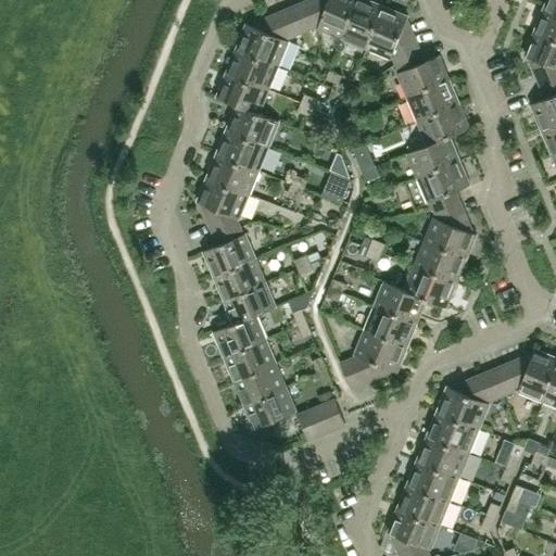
[(342,38),(357,0),(307,0),(303,2),(313,26),(316,25),(318,25),(317,28),(342,38)]
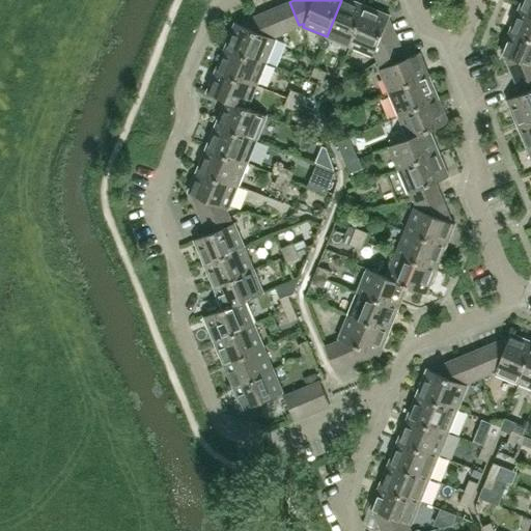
[(350,46),(366,5),(353,0),(341,0),(327,36),(350,46)]
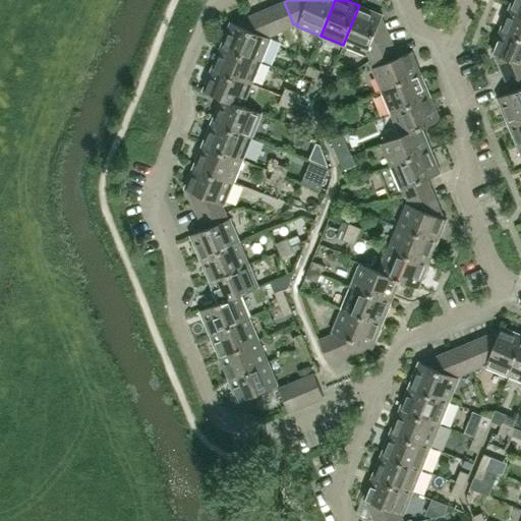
[(520,0),(512,0),(510,5),(520,9),(520,0)]
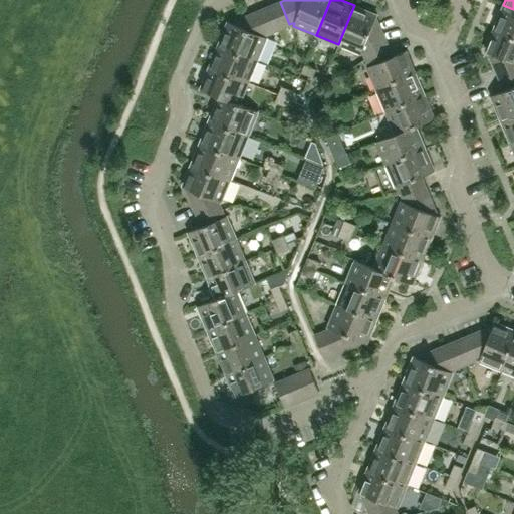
[(289,24),(280,2),(269,6),(278,28),(289,24)]
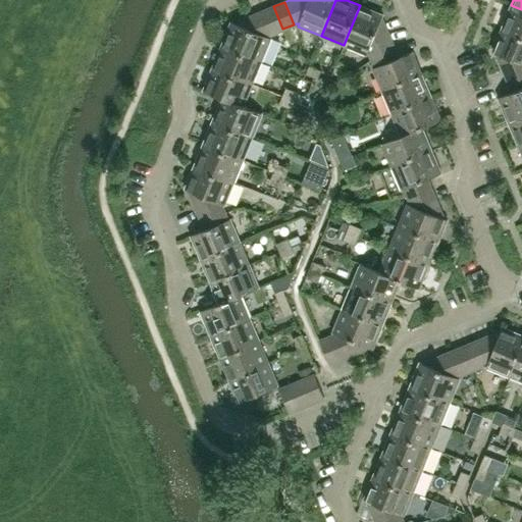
[(394,47),(386,30),(378,25),(383,15),(360,5),(344,45),(366,55),(368,52),(369,52),(371,57),(394,47)]
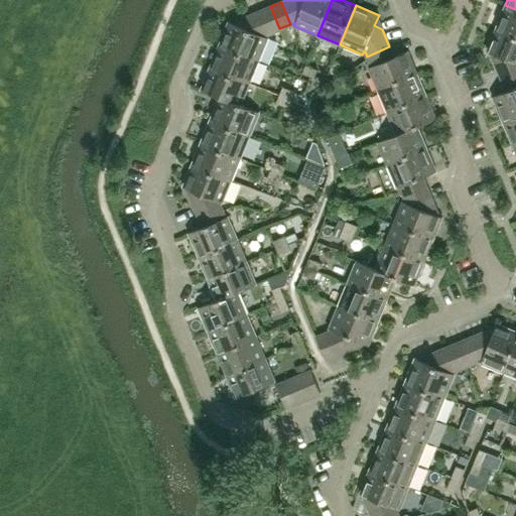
[(515,9),(505,5),(496,28),(515,35),(515,9)]
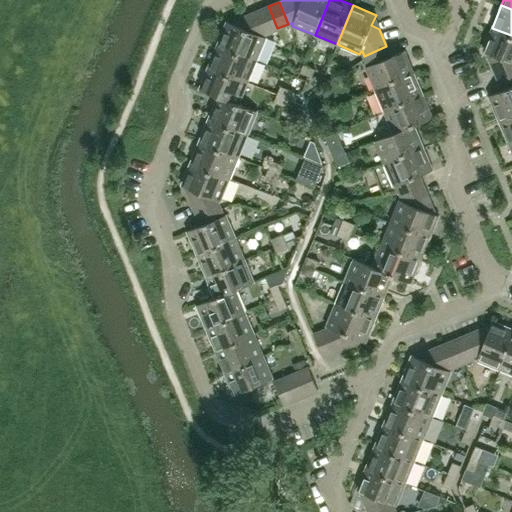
[(277,28),(268,6),(258,10),(267,33),(277,28)]
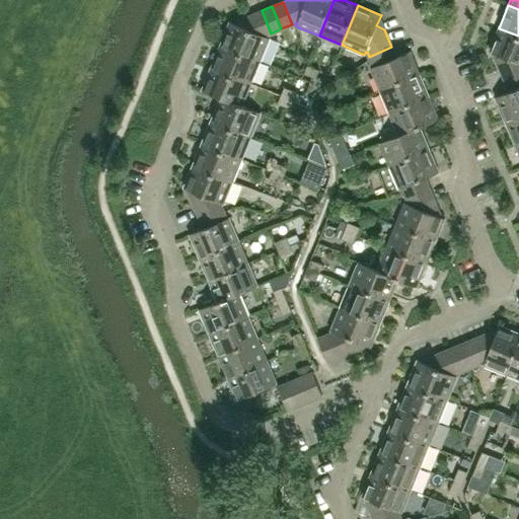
[(271,33),(262,10),(244,18),(241,25),(229,21),(220,44),(261,60),(270,36),(266,35),(268,34),(271,33)]
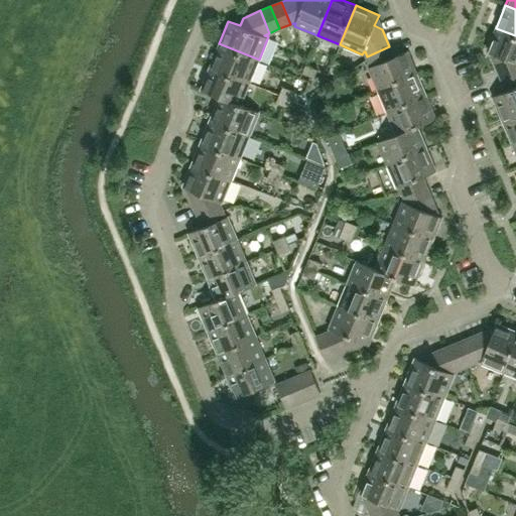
[(515,75),(515,35),(496,28),(486,50),(490,52),(502,81),(515,75)]
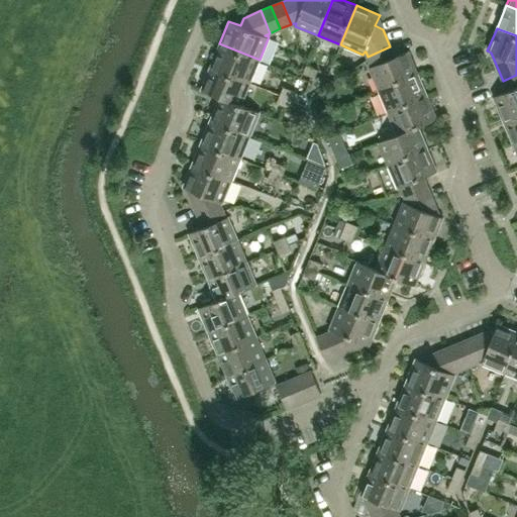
[(250,82),(260,60),(219,43),(210,67),(250,82)]
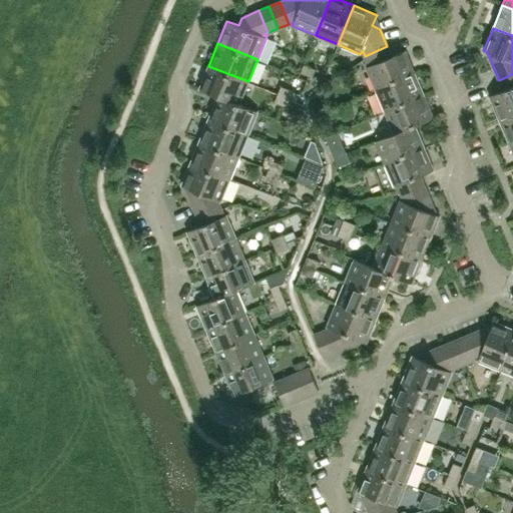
[(392,56),(387,46),(365,56),(369,65),(367,66),(376,89),(415,73),(405,50),(392,56)]
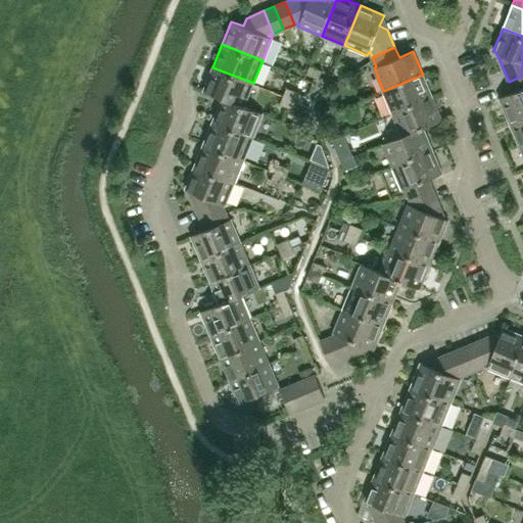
[(319,79),(322,70),(310,65),(305,74),(319,79)]
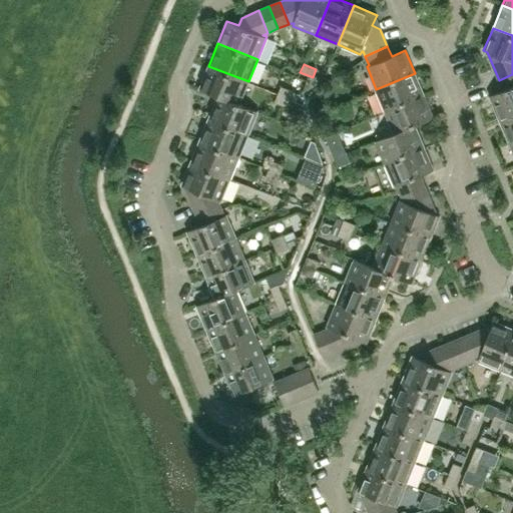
[(239,104),(239,103),(248,81),(208,66),(199,88),(239,104)]
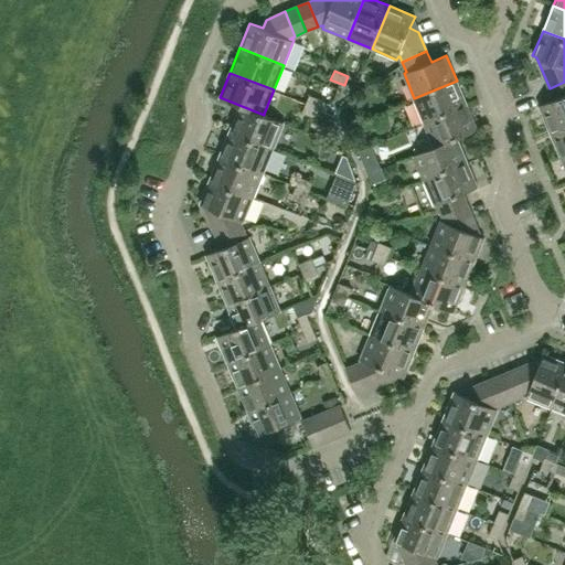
[(467,105),(462,94),(457,81),(414,98),(424,123),(467,105)]
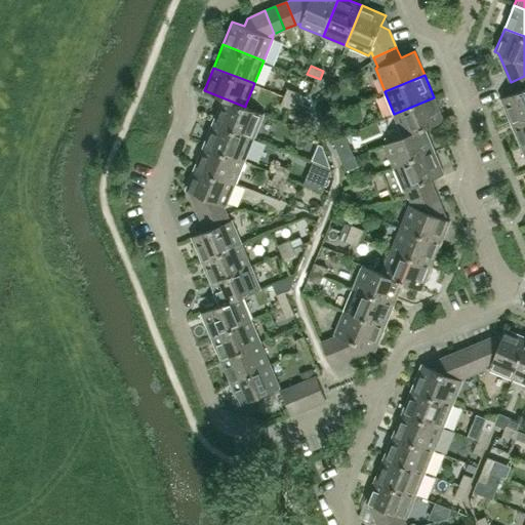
[(524,76),(511,82),(515,92),(500,98),(511,122),(524,115),(524,76)]
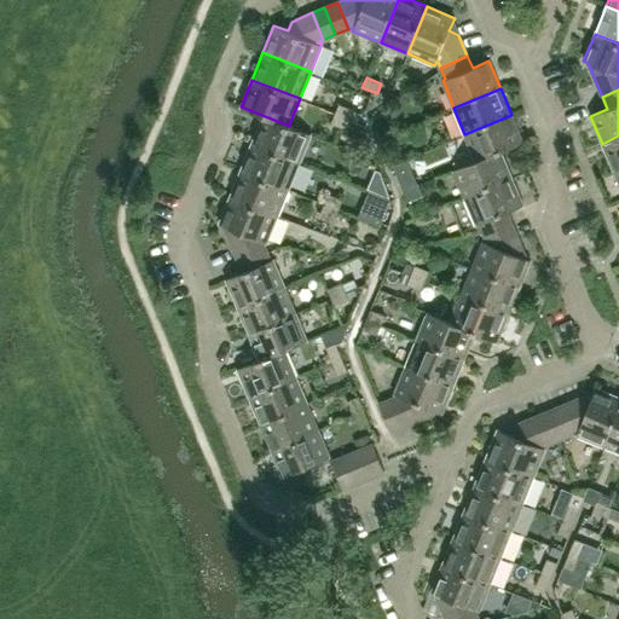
[(350,119),(353,109),(339,103),(335,113),(350,119)]
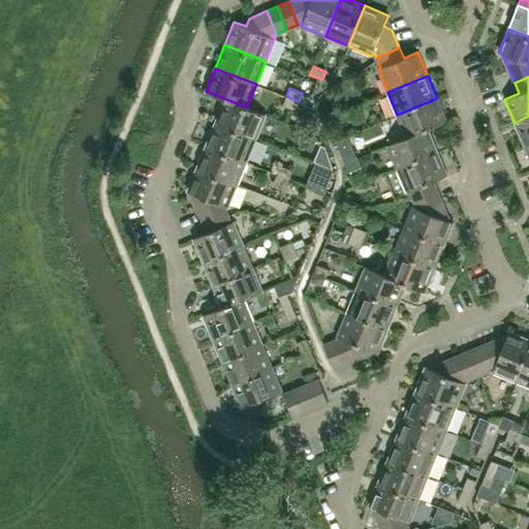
[(256,137),(266,115),(247,106),(247,107),(206,91),(225,99),(216,121),(256,137)]
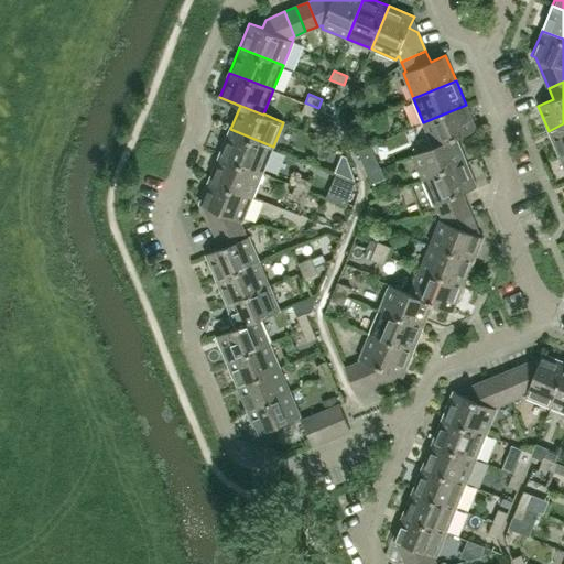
[(315,117),(318,108),(305,102),(302,111),(315,117)]
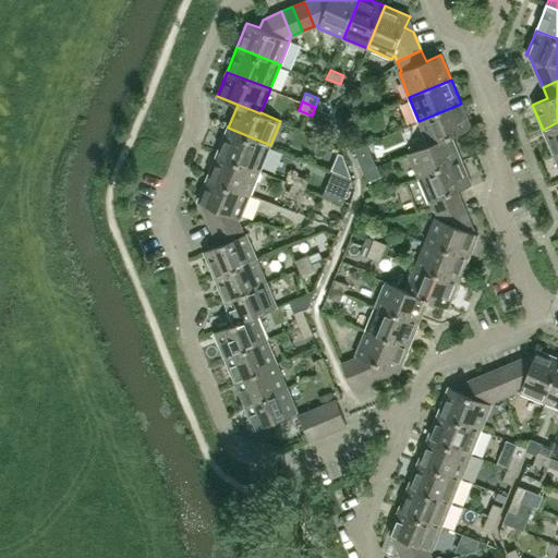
[(471,128),(461,104),(419,121),(429,145),(471,128)]
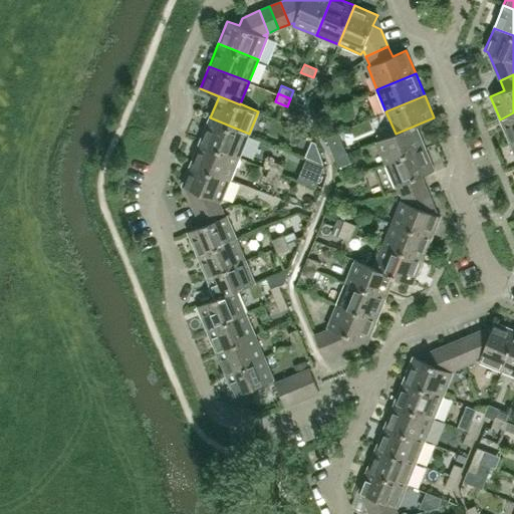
[(352,115),(347,102),(329,110),(332,117),(342,113),(344,118),(352,115)]
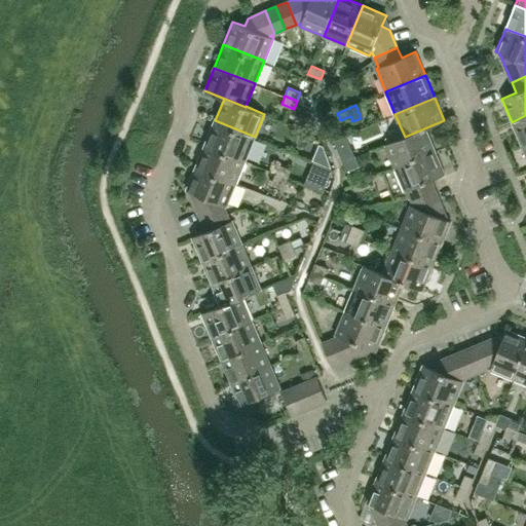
[(525,115),(512,122),(521,145),(525,142),(525,115)]
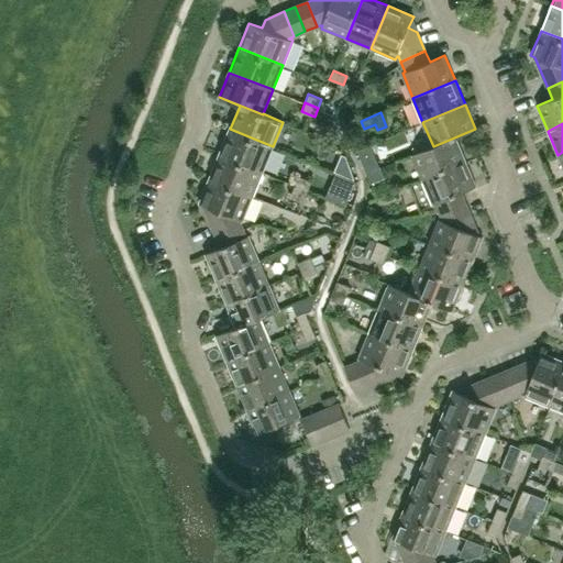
[(263,170),(273,146),(230,129),(220,154),(263,170)]
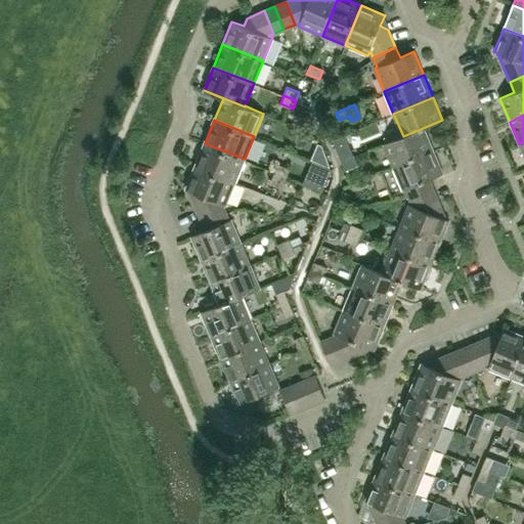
[(433,150),(424,129),(443,121),(442,120),(403,136),(384,144),(393,167),(433,150)]
